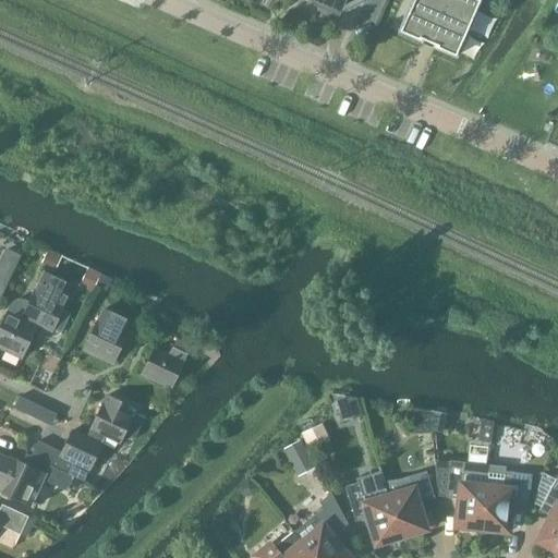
[(311,0),(318,7),(320,8),(330,10),(332,10),(343,8),(346,0),(311,0)]
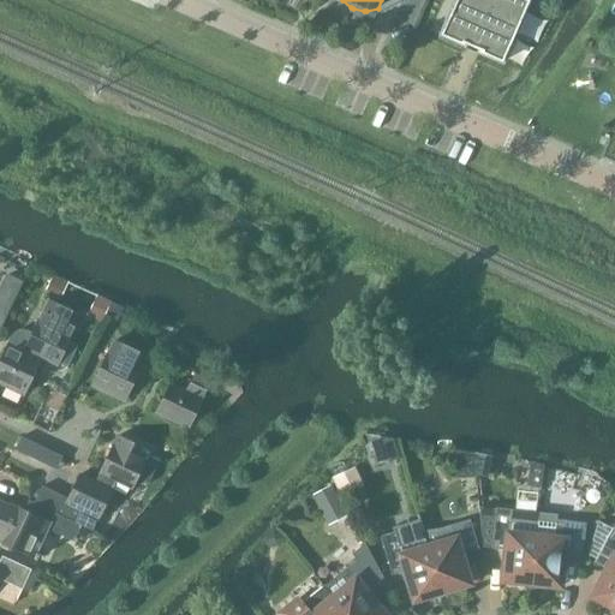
[(479,51),(479,53),(502,63),(530,1),(526,0),(455,0),(441,36),(464,46),(464,45),(479,51)]
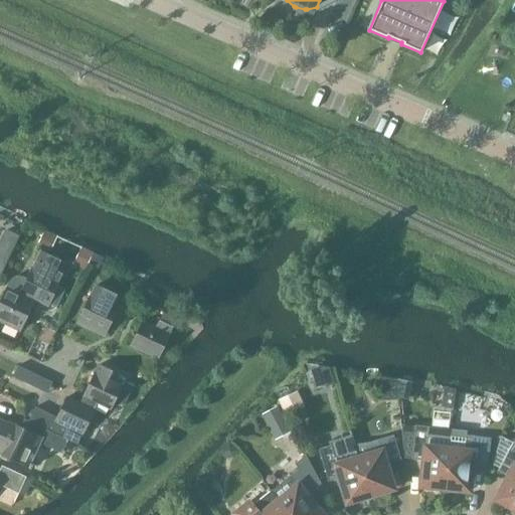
[(0,275),(18,236),(6,230),(0,242),(0,275)]
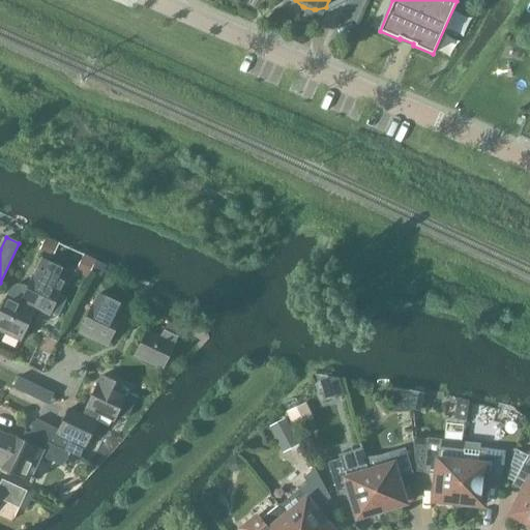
[(52,257),(58,244),(45,238),(38,251),(52,257)]
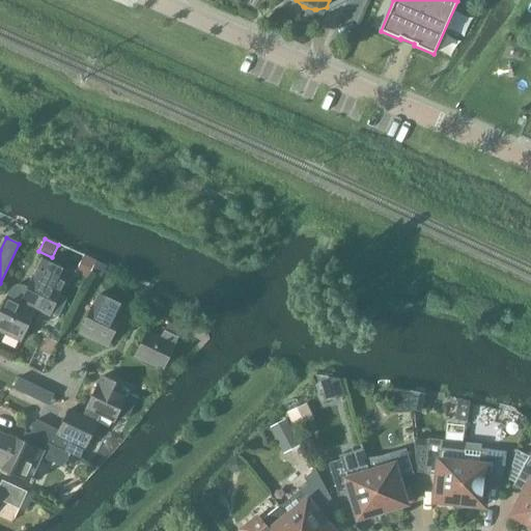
[(82,256),(74,273),(86,279),(89,273),(94,261),(82,256)]
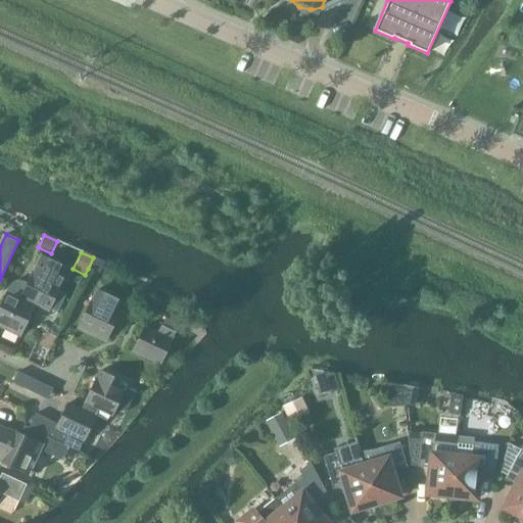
[(21,298),(35,304),(48,312),(49,310),(56,314),(65,295),(57,291),(62,281),(67,270),(52,263),(42,256),(29,284),(26,283),(21,282),(16,282),(12,285),(9,289),(8,292),(21,298)]
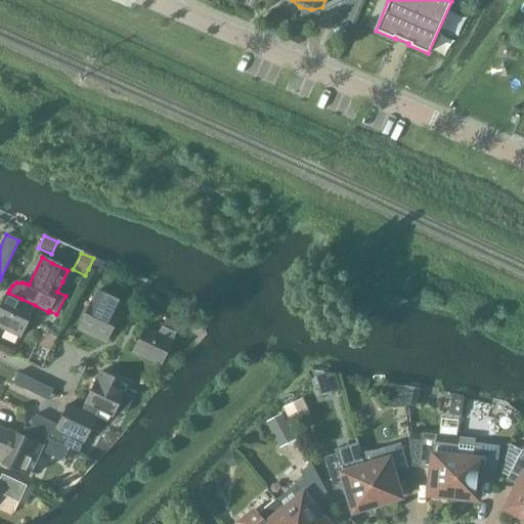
[(98,274),(104,263),(93,258),(88,269),(98,274)]
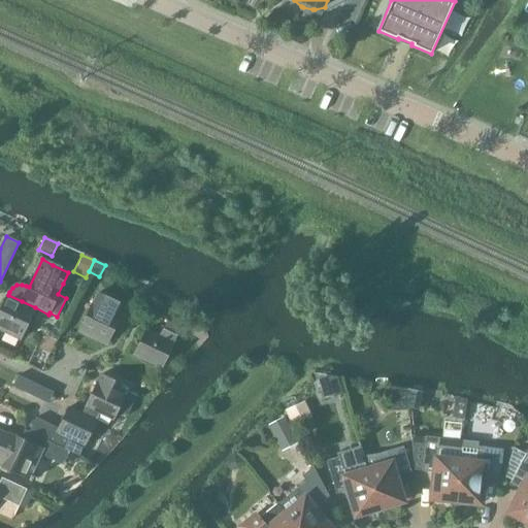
[(126,304),(99,291),(80,329),(83,330),(80,333),(104,344),(106,341),(107,342),(126,304)]
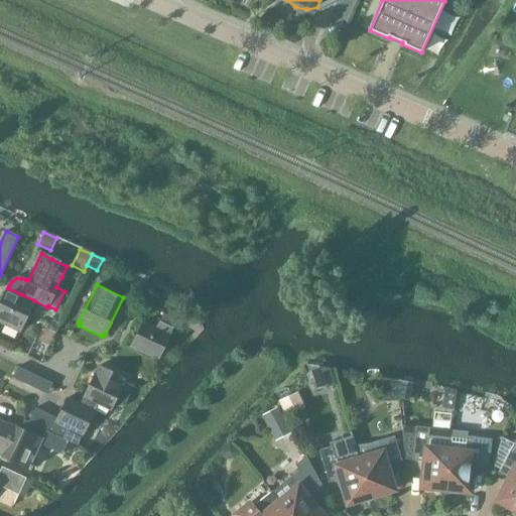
[(0,323),(19,332),(34,300),(21,294),(17,302),(4,295),(0,304),(0,323)]
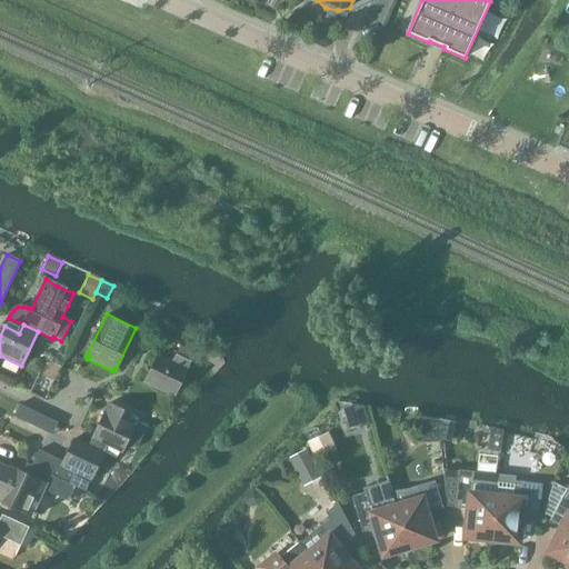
[(158,358),(146,382),(175,396),(196,352),(180,346),(171,365),(158,358)]
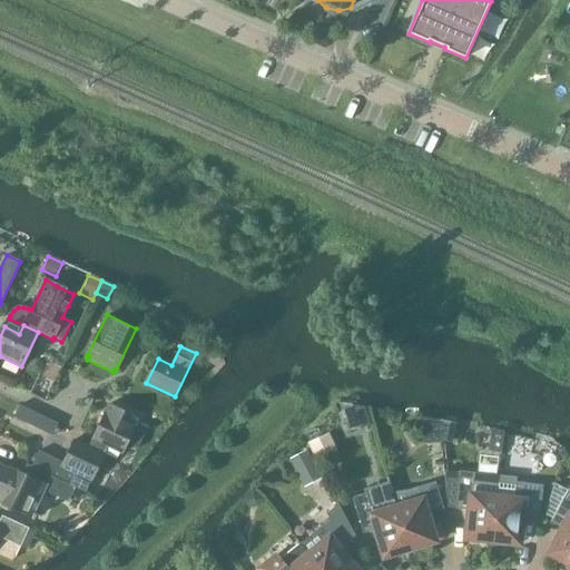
[(61,367),(62,367),(67,357),(59,353),(53,364),(61,367)]
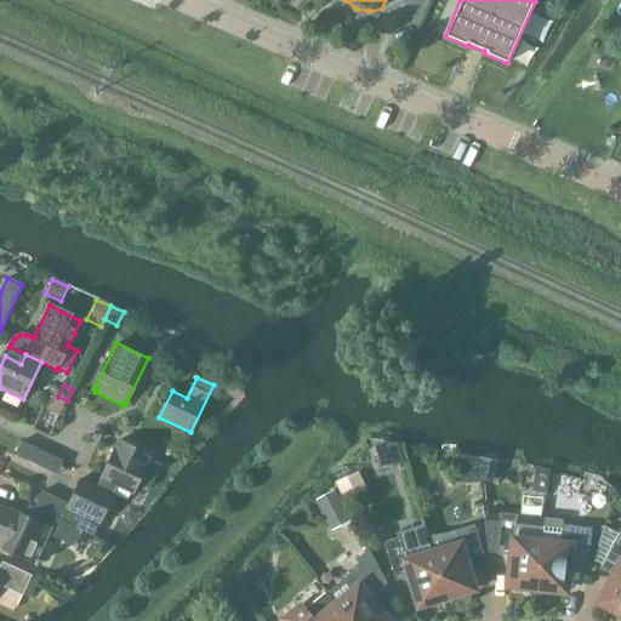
[(67,400),(58,397),(57,396),(50,410),(60,415),(67,400)]
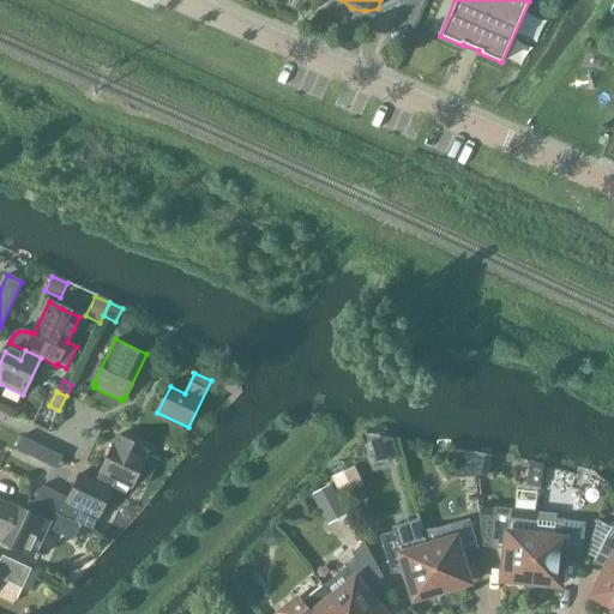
[(116,480),(132,488),(138,477),(150,482),(161,458),(150,452),(150,451),(118,435),(96,481),(113,488),(116,480)]
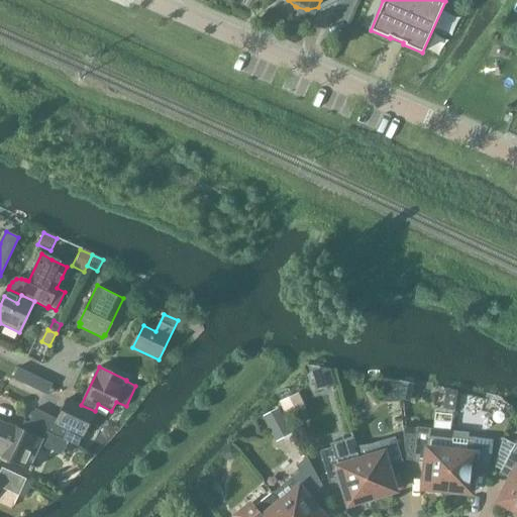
[(18,368),(13,379),(33,389),(38,378),(28,373),(18,368)]
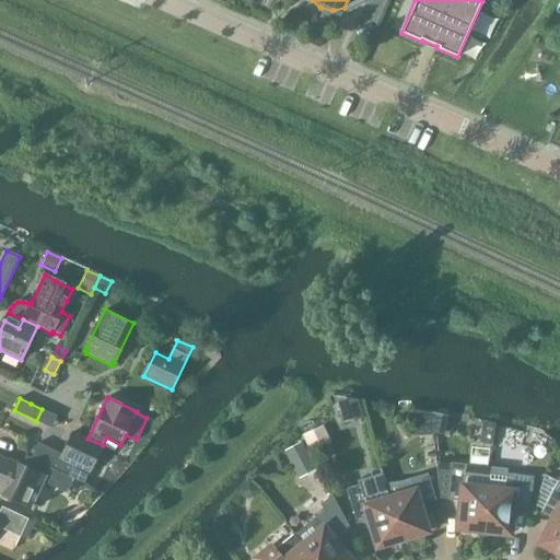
[(361,410),(341,413),(346,438),(365,433),(361,410)]
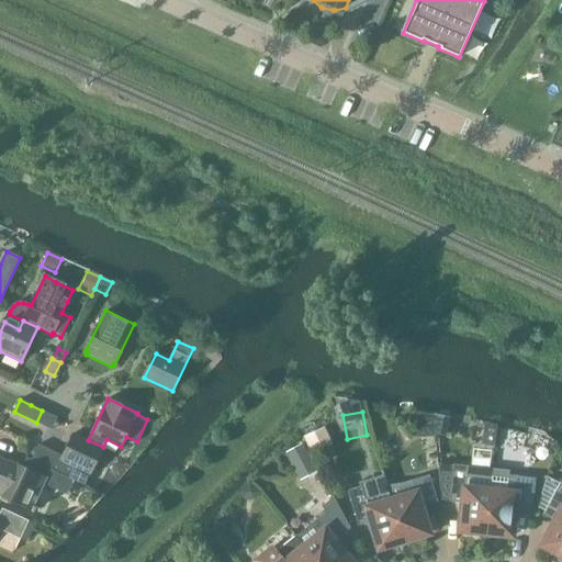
[(415,413),(414,433),(446,435),(448,415),(415,413)]
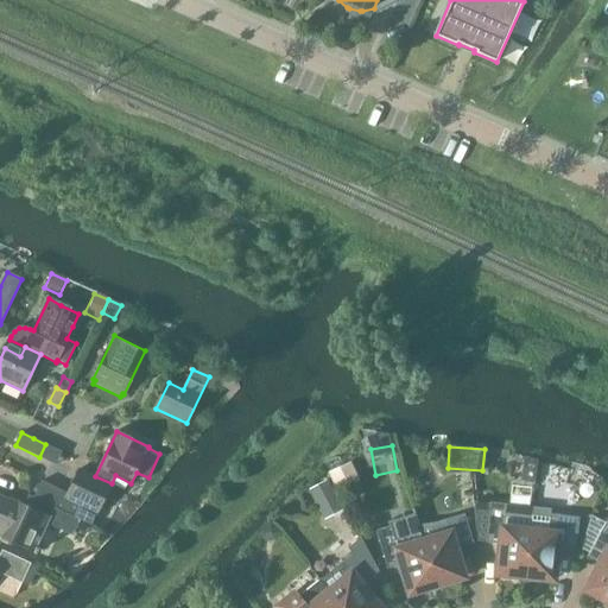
[(339,468),(328,474),(336,492),(347,487),(339,468)]
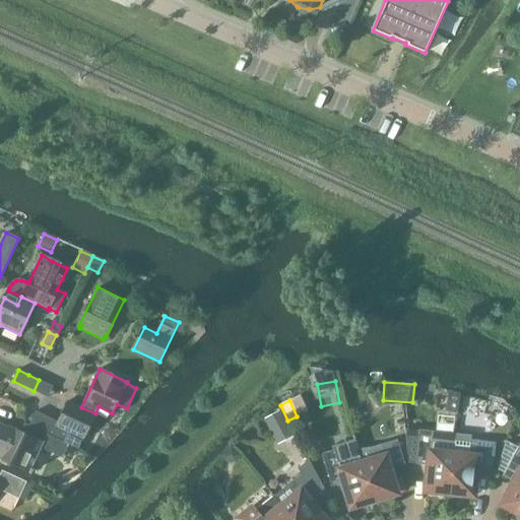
[(29,424),(48,433),(66,442),(71,431),(84,438),(95,413),(81,407),(68,401),(59,420),(37,410),(29,424)]
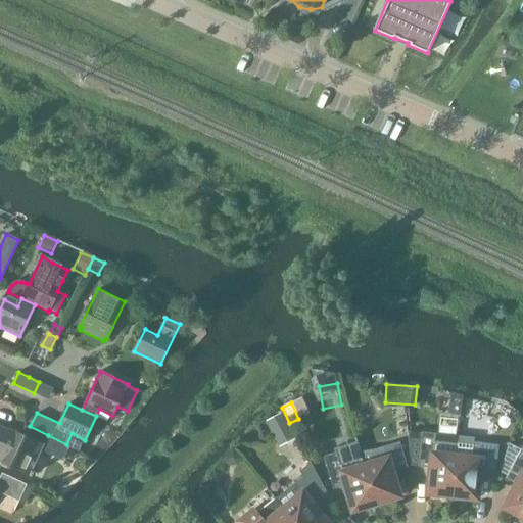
[(270,420),(275,428),(286,422),(281,414),(270,420)]
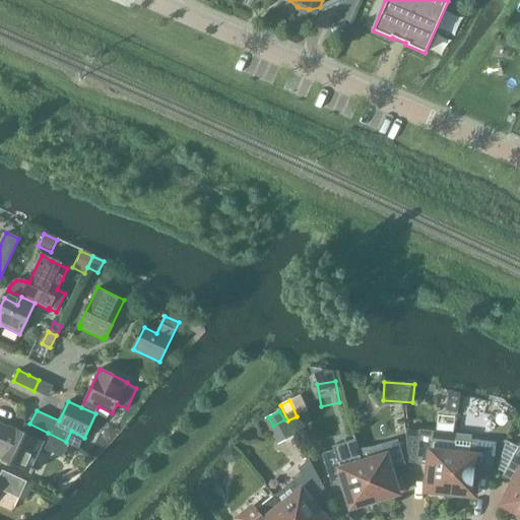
[(0,458),(22,469),(29,472),(41,448),(48,433),(29,424),(25,421),(20,431),(9,426),(8,428),(0,424),(0,458)]
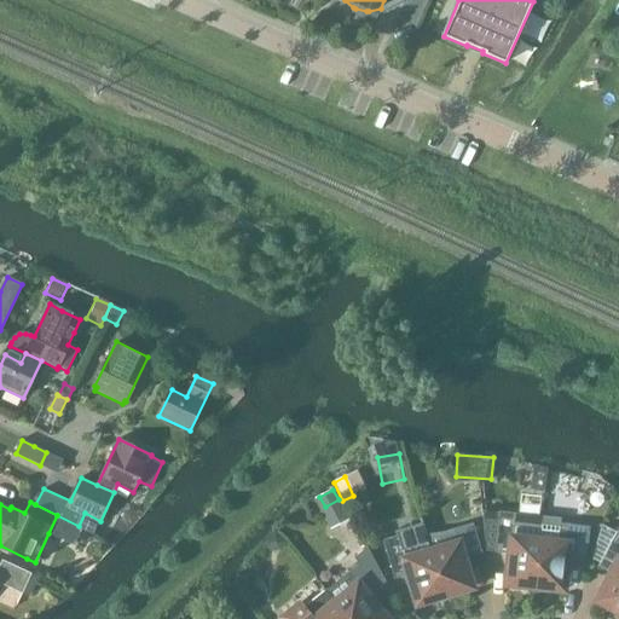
[(496,554),(501,514),(482,512),(486,553),(496,554)]
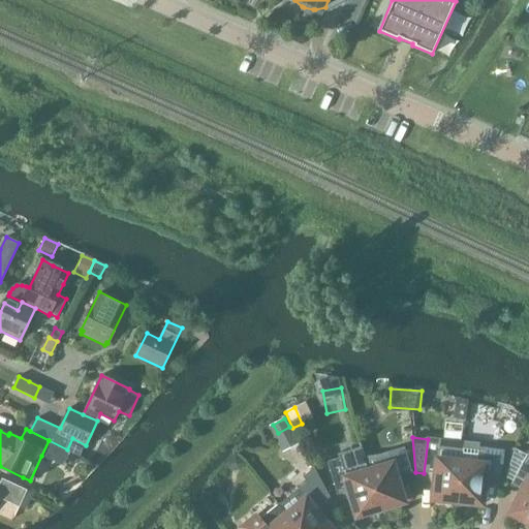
[(458,503),(464,443),(428,439),(424,473),(436,475),(434,499),(433,499),(432,500),(458,503)]
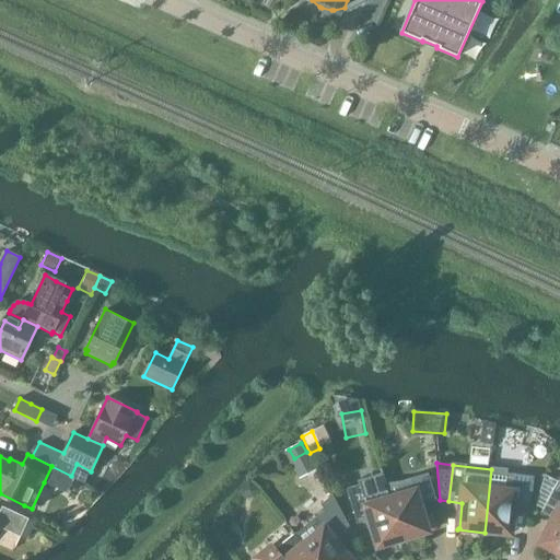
[(491,468),(491,469),(485,533),(512,536),(512,534),(511,534),(513,509),(532,510),(535,478),(508,475),(508,470),(491,468)]
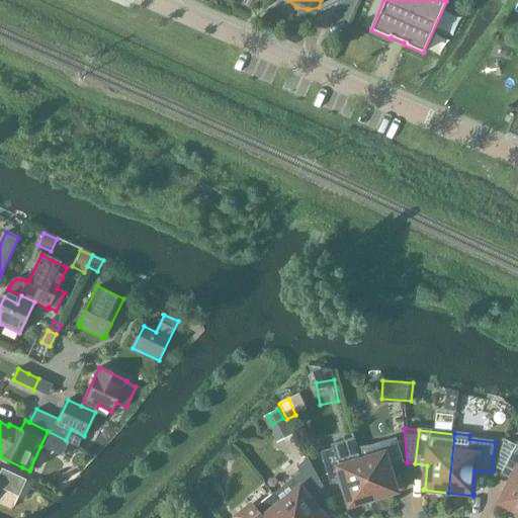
[(320,451),(331,486),(343,483),(349,506),(348,506),(349,507),(358,504),(359,505),(364,506),(369,506),(374,505),(357,448),(353,435),(330,441),(332,448),(320,451)]
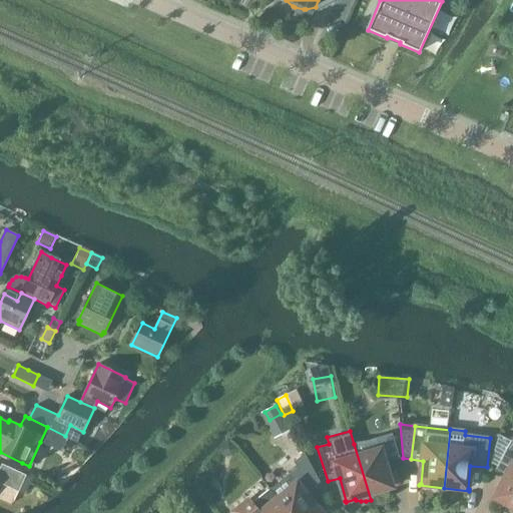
[(400,460),(393,435),(368,442),(354,444),(371,500),(375,498),(380,495),(383,492),(383,491),(393,488),(393,487),(391,487),(385,464),(400,460)]
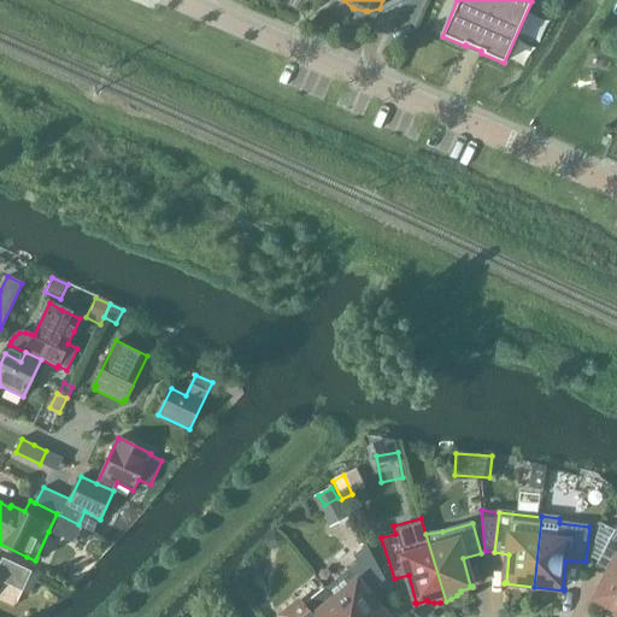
[(594,599),(616,611),(616,529),(615,529),(595,565),(610,574),(597,599),(595,598),(594,599)]
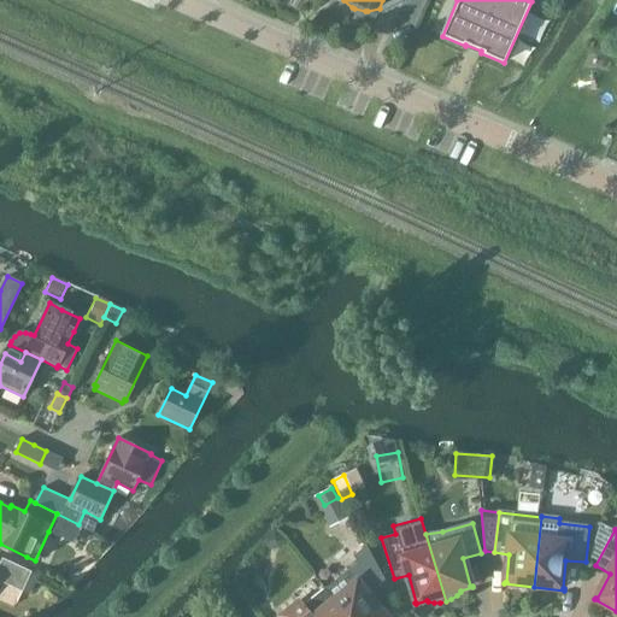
[(0,582),(23,593),(31,573),(3,558),(0,564),(0,582)]
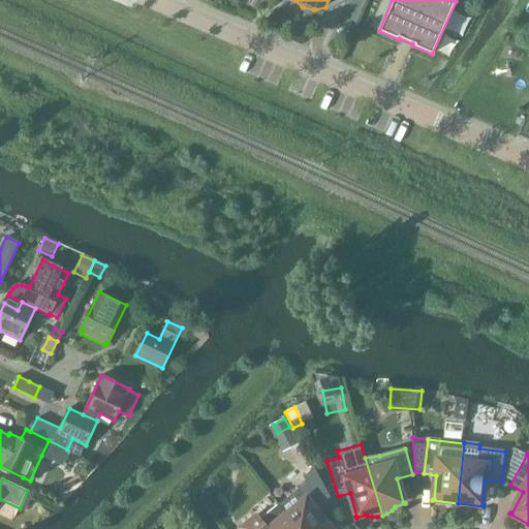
[(329,528),(315,511),(324,503),(308,483),(279,505),(286,515),(298,528),(329,528)]
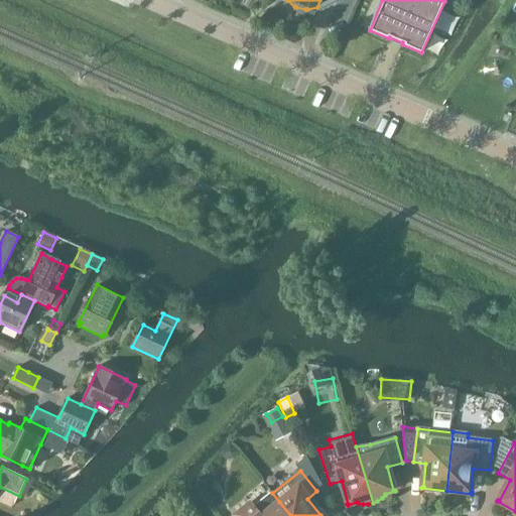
[(290,515),(279,502),(272,493),(255,507),(247,507),(235,515),(290,515)]
